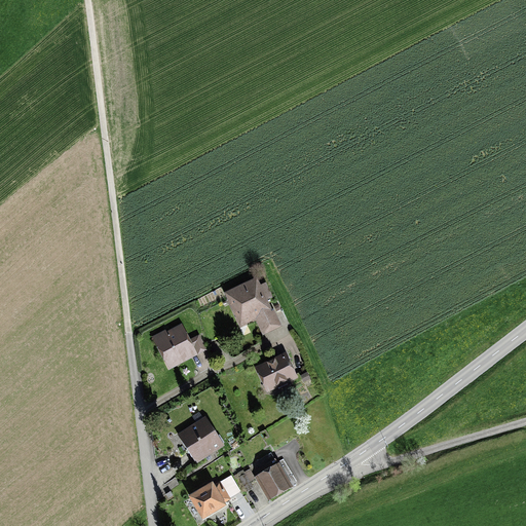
[(224,294),(240,328),(256,321),(263,336),(283,328),(273,309),(271,310),(267,300),(272,298),(266,283),(260,286),(257,278),(224,294)]
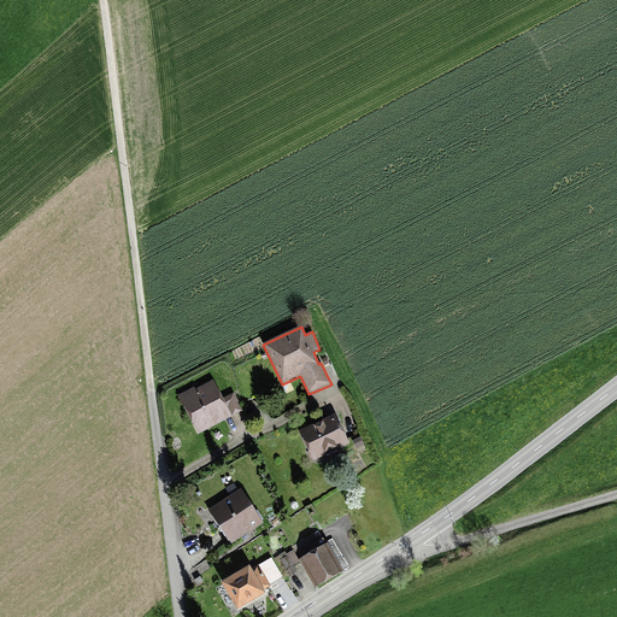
[(178,397),(198,435),(244,412),(234,393),(223,399),(213,381),(195,389),(194,388),(178,397)]
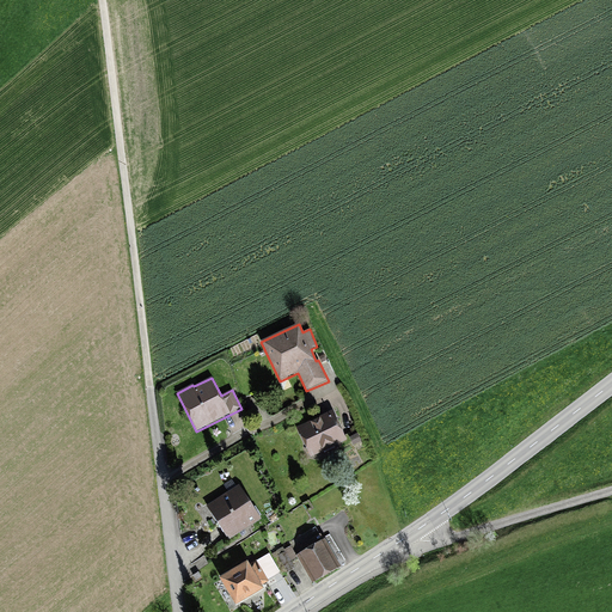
[(347,441),(332,411),(297,428),(311,458),(324,452),(324,454),(336,448),(335,446),(347,441)]
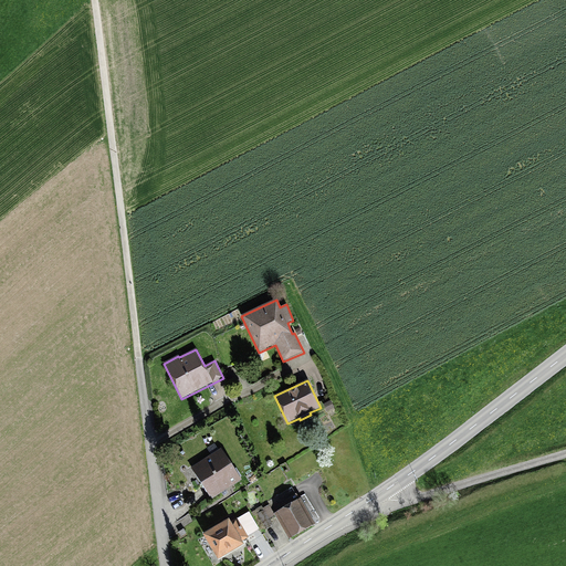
[(323,405),(327,411),(334,408),(329,401),(323,405)]
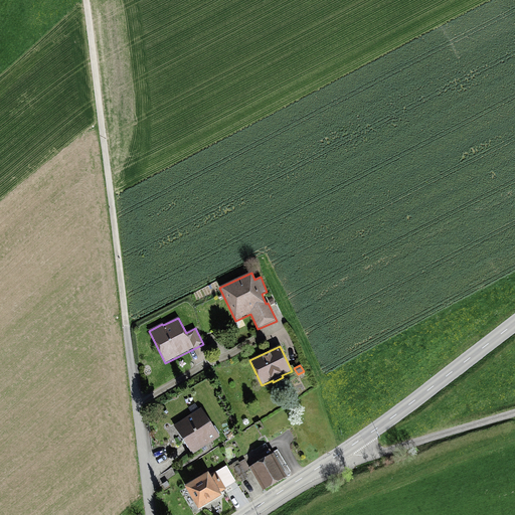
[(201,409),(174,426),(192,456),(219,438),(201,409)]
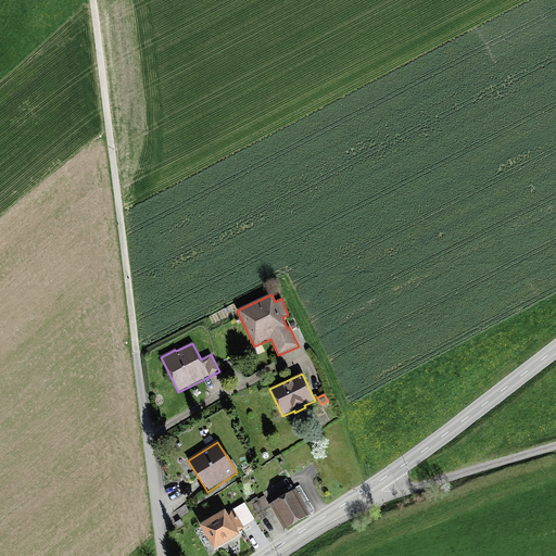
[(242,468),(247,475),(253,470),(249,464),(242,468)]
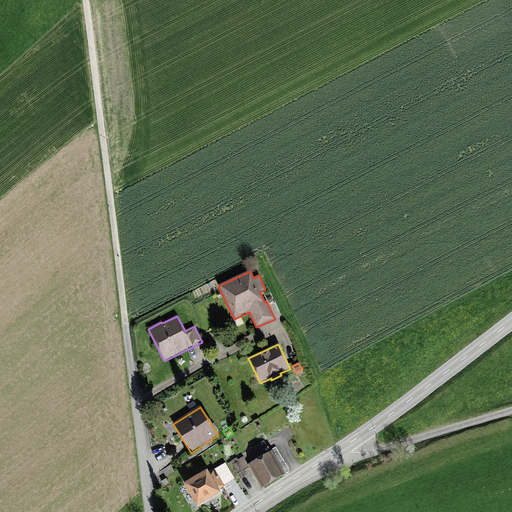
[(264,441),(242,454),(243,457),(249,466),(262,488),(264,487),(291,471),(276,446),(269,450),(264,441)]
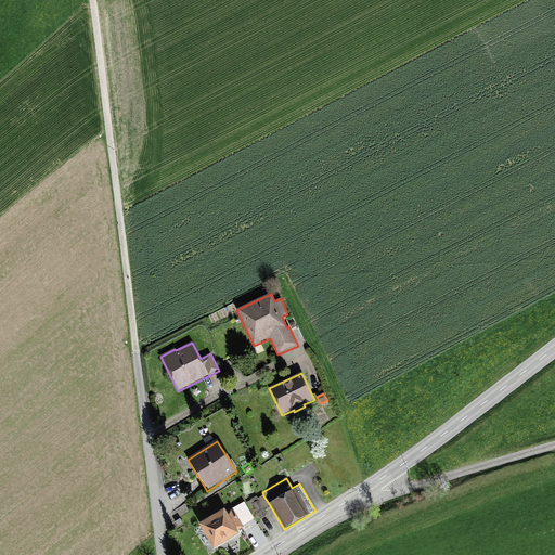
[(256,497),(247,501),(250,506),(253,504),(261,518),(268,515),(265,508),(270,505),(263,495),(258,499),(256,497)]
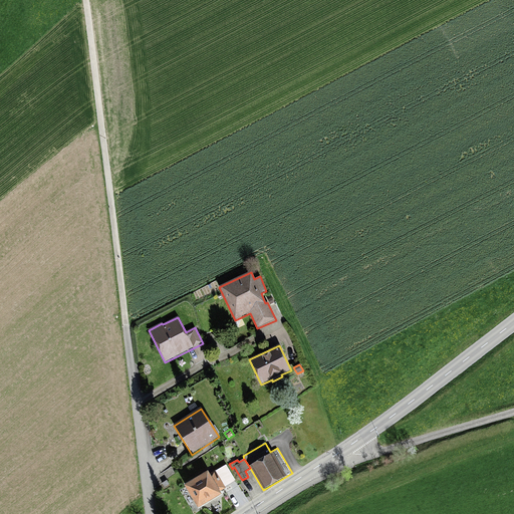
[(220,492),(226,489),(225,488),(236,481),(226,465),(215,472),(215,471),(209,475),(208,473),(184,487),(198,510),(222,496),(220,492)]
